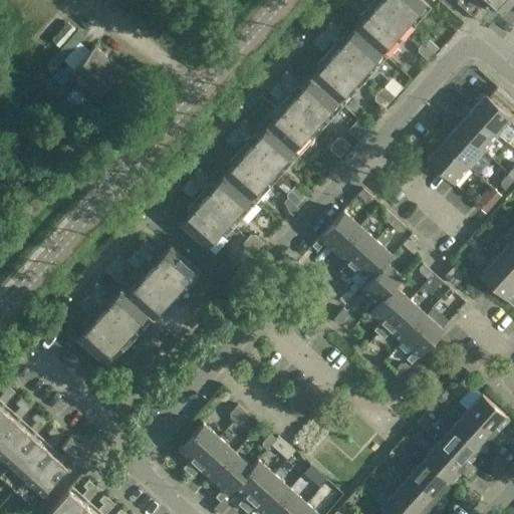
[(423,0),(377,0),(354,27),(387,55),(431,6),(423,0)]
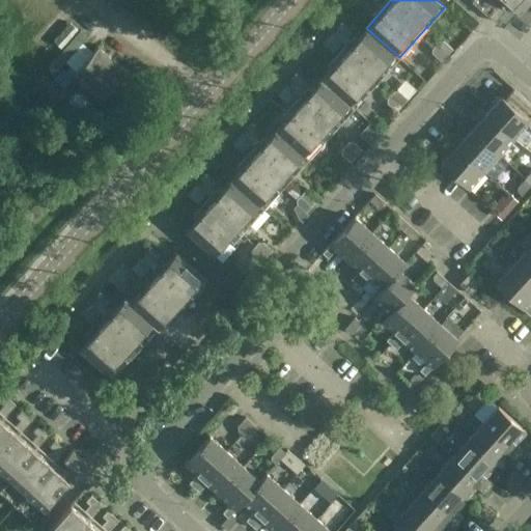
[(483,10),(492,0),(481,0),(477,5),(483,10)]
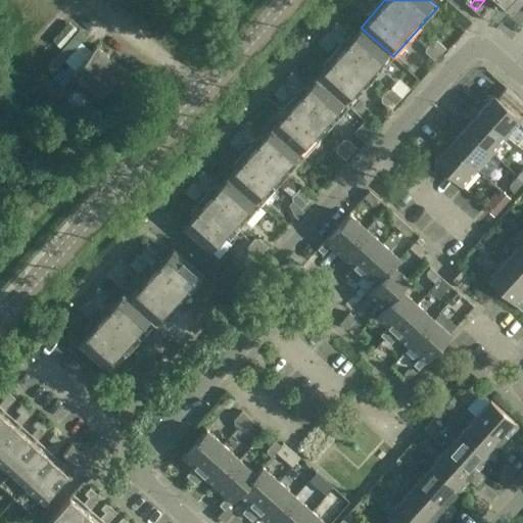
[(482,15),(491,5),(485,0),(484,0),(476,10),(480,14),(482,15)]
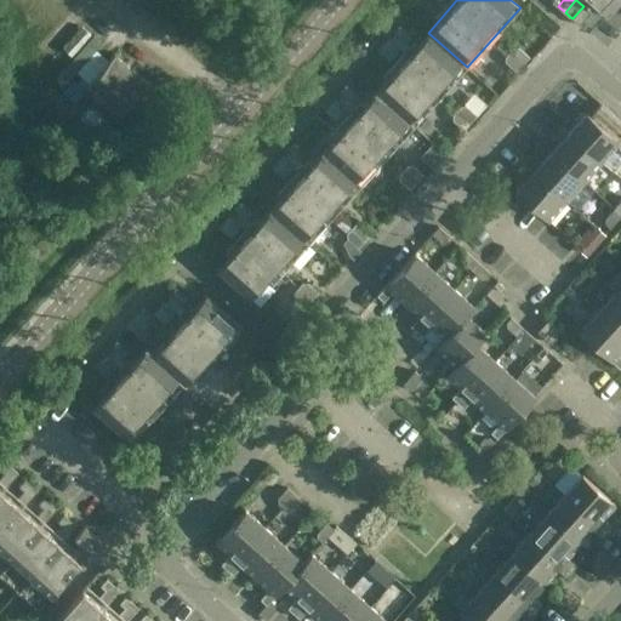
[(619,0),(591,0),(607,13),(619,0)]
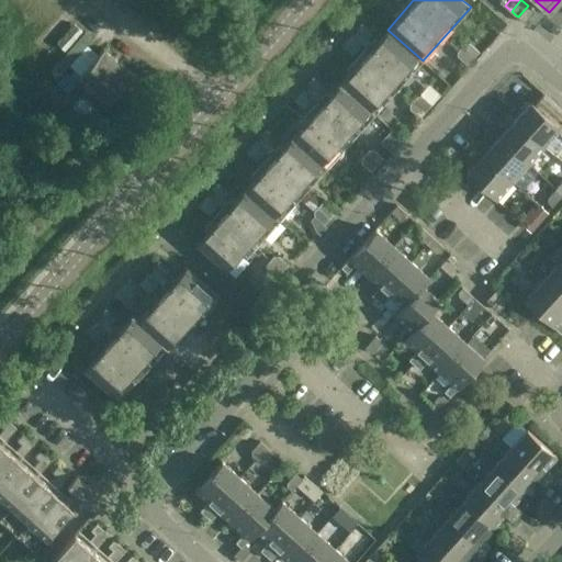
[(524,23),(535,11),(528,6),(518,17),(524,23)]
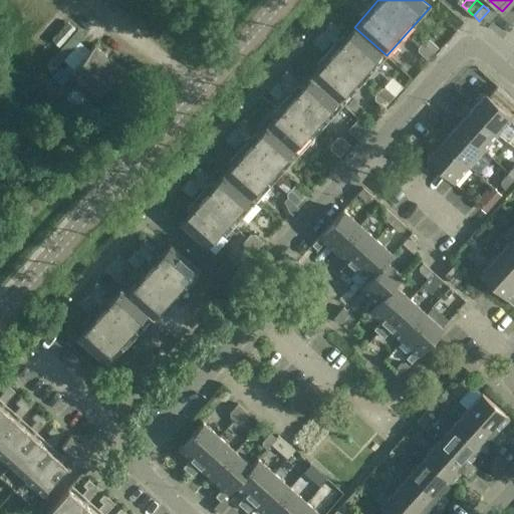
[(330,20),(324,26),(335,36),(341,29),(330,20)]
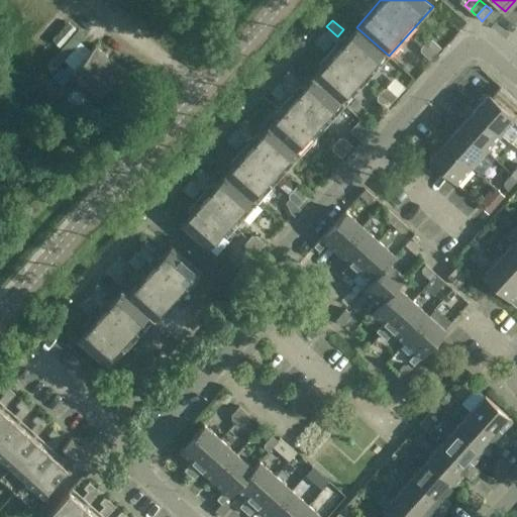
[(344,105),(389,56),(356,27),(312,76),(344,105)]
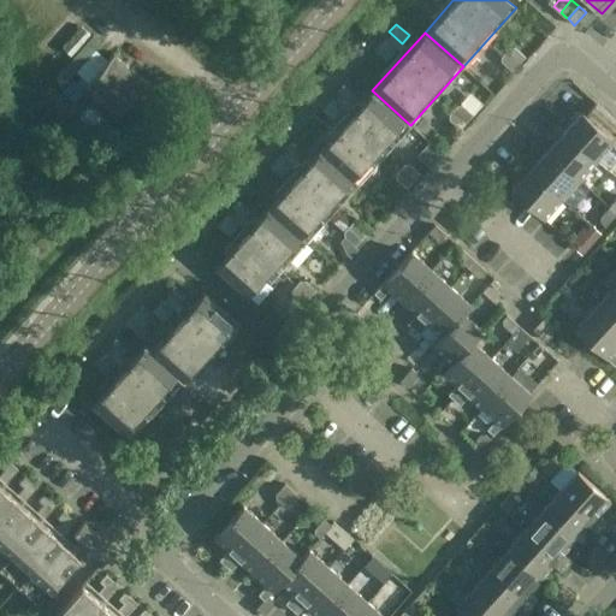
[(386,35),(379,42),(392,54),(398,46),(386,35)]
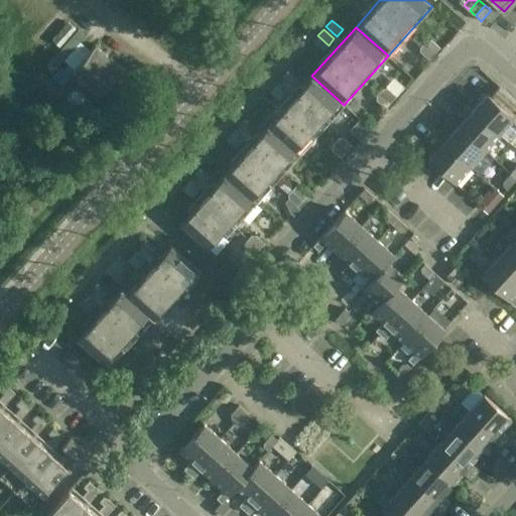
[(323,51),(329,45),(317,35),(312,41),(323,51)]
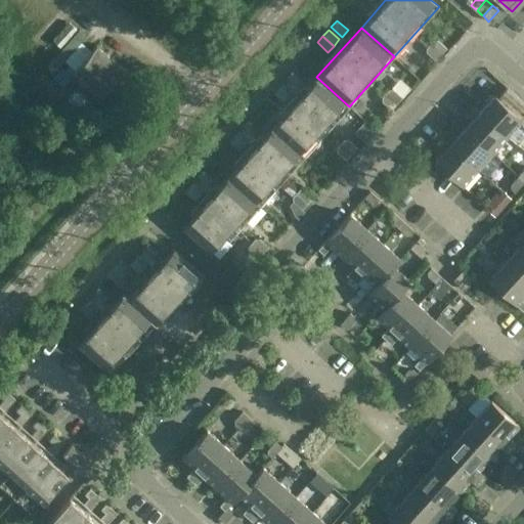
[(435,60),(446,48),(437,39),(433,40),(426,48),(426,52),(435,60)]
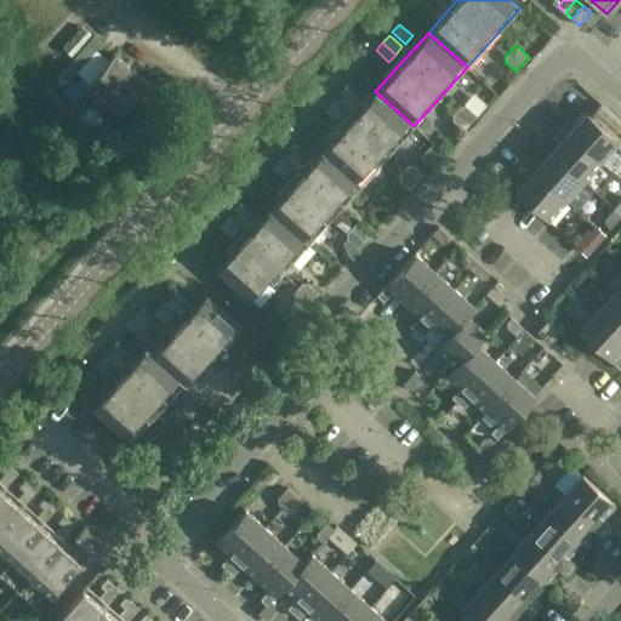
[(74,101),(84,90),(114,117),(146,83),(114,55),(87,84),(83,79),(78,85),(73,81),(64,91),(74,101)]
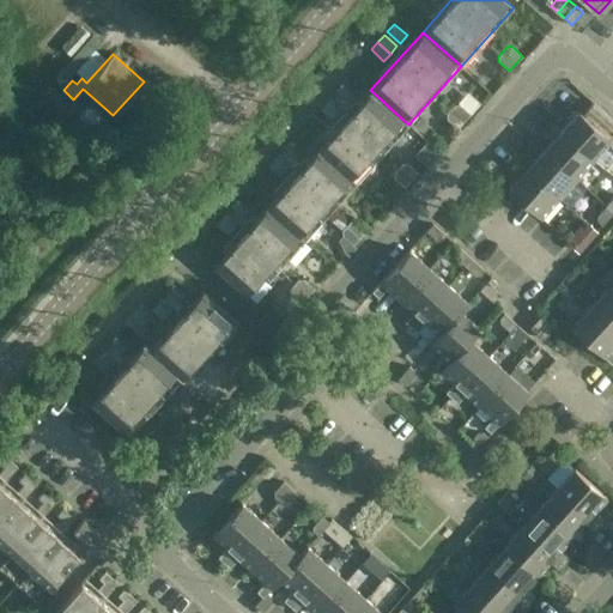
[(347,101),(353,93),(341,83),(334,90),(347,101)]
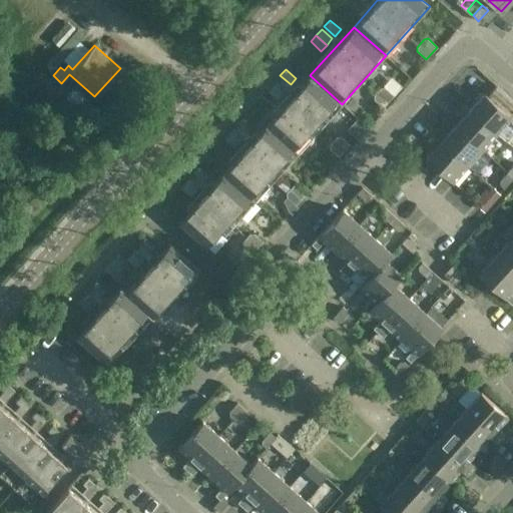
[(299,152),(342,104),(310,75),(267,124),(299,152)]
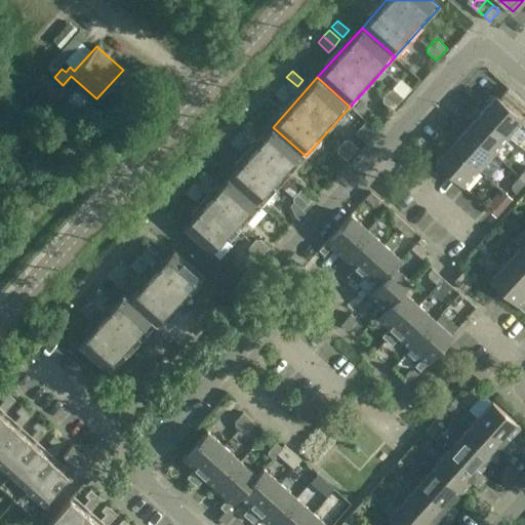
[(294,90),(284,80),(278,86),(288,96),(293,91),(294,90)]
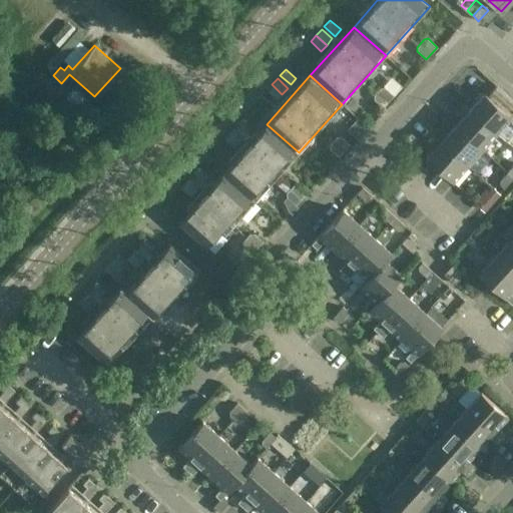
[(277,100),(282,94),(272,84),(267,90),(277,100)]
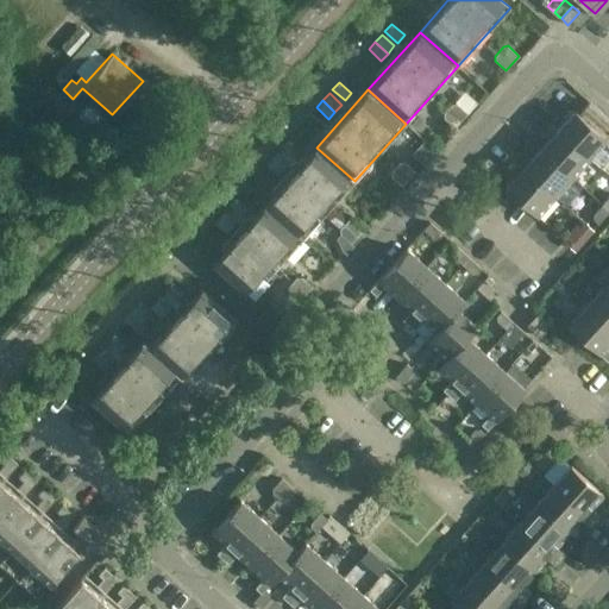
[(454,127),(468,113),(457,104),(452,104),(443,113),(444,118),(454,127)]
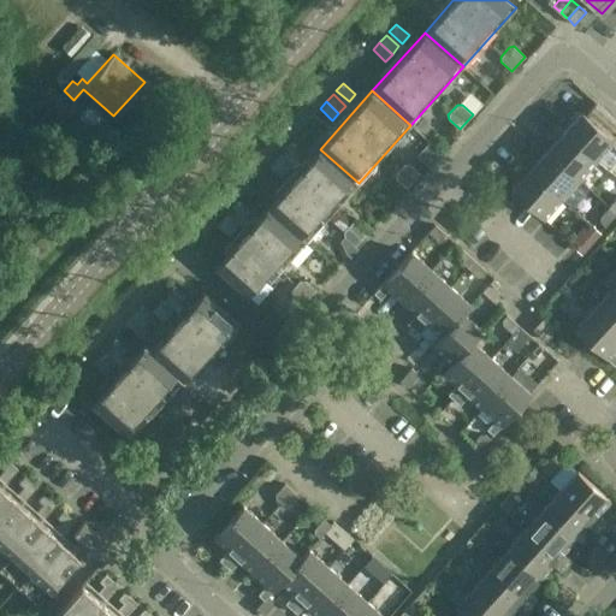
[(581,112),(563,131),(596,160),(614,141),(581,112)]
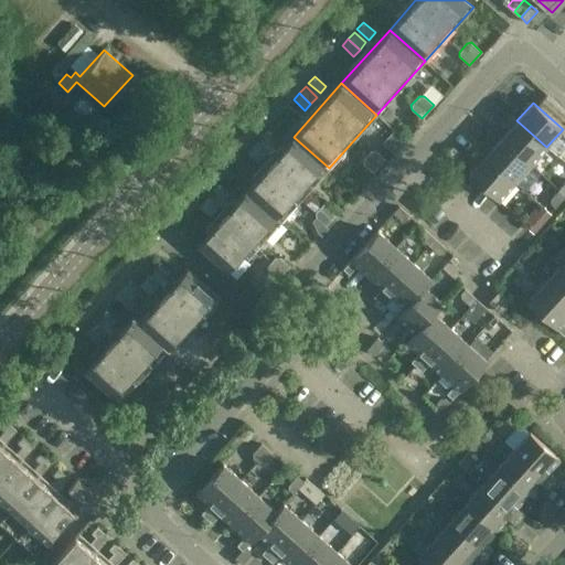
[(546,147),(516,120),(501,138),(530,164),(546,147)]
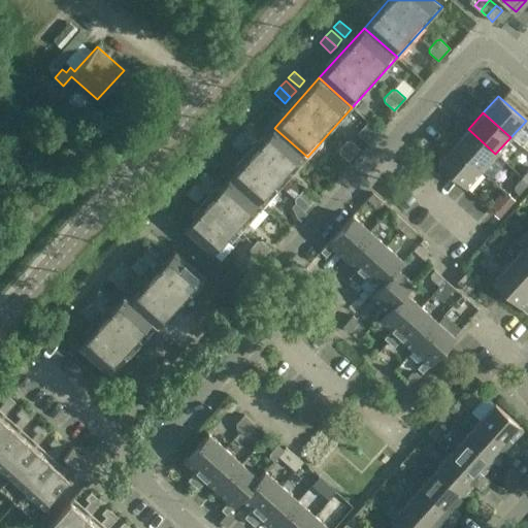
[(250,121),(243,128),(254,137),(260,131),(250,121)]
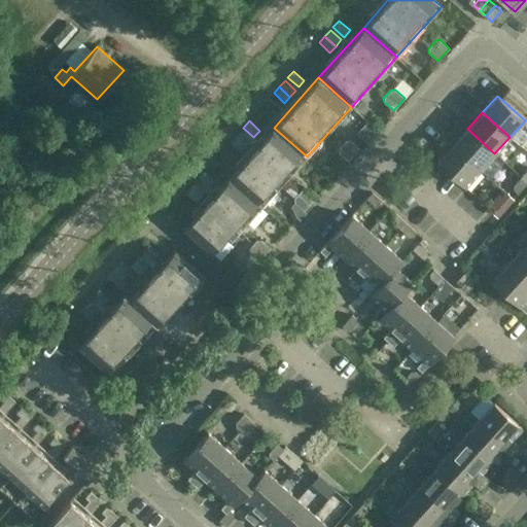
[(261,207),(307,156),(274,128),(229,177),(261,207)]
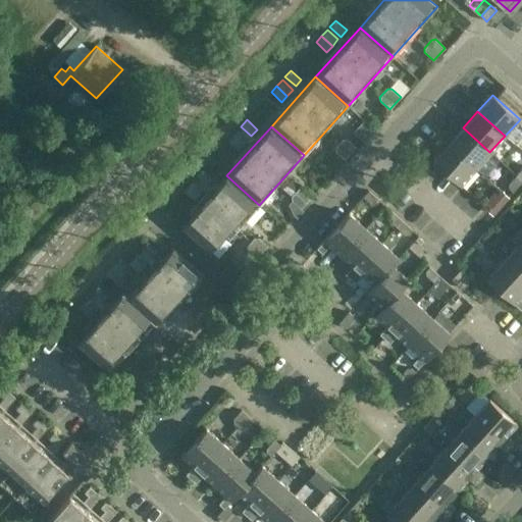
[(489,152),(463,127),(449,144),(475,168),(489,152)]
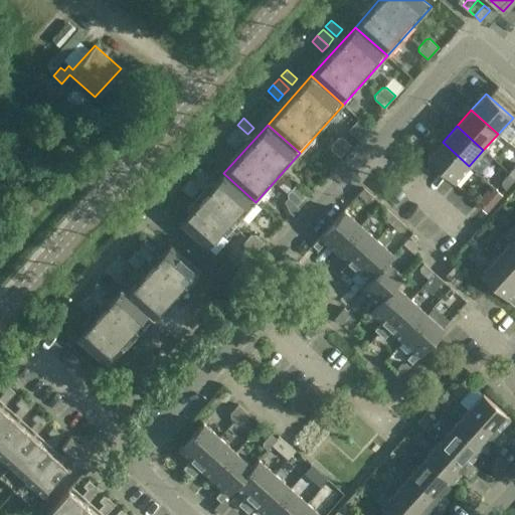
[(234,128),(229,133),(239,143),(245,137),(234,128)]
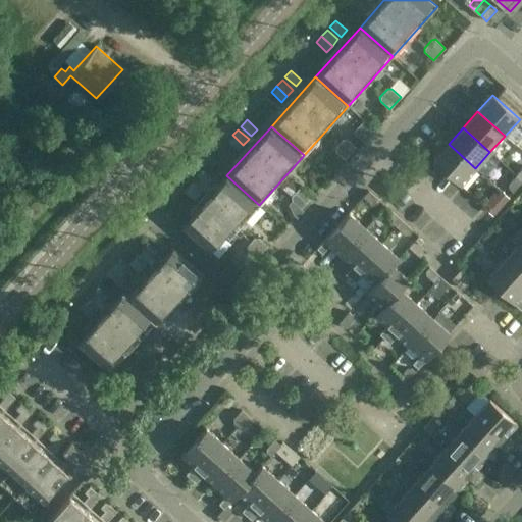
[(238,151),(243,145),(232,135),(227,141),(238,151)]
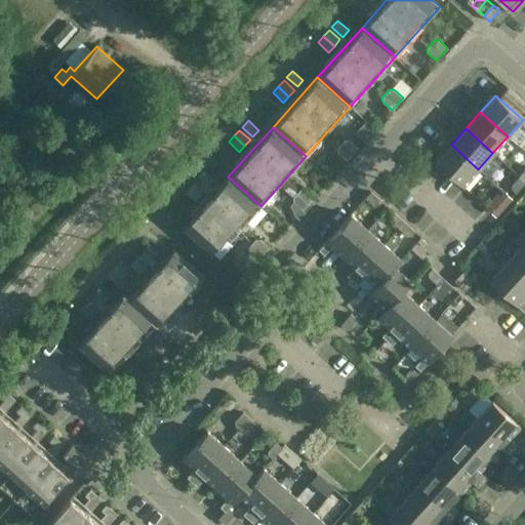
[(414,143),(426,153),(430,149),(429,144),(419,135),(414,143)]
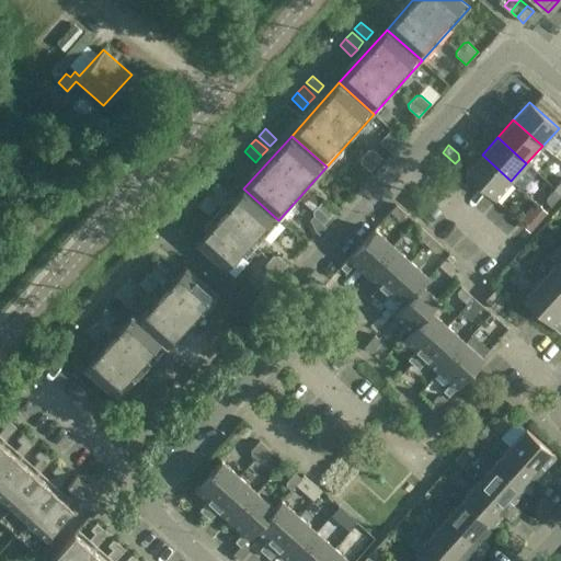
[(361,158),(361,162),(370,172),(382,158),(373,149),(368,149),(361,158)]
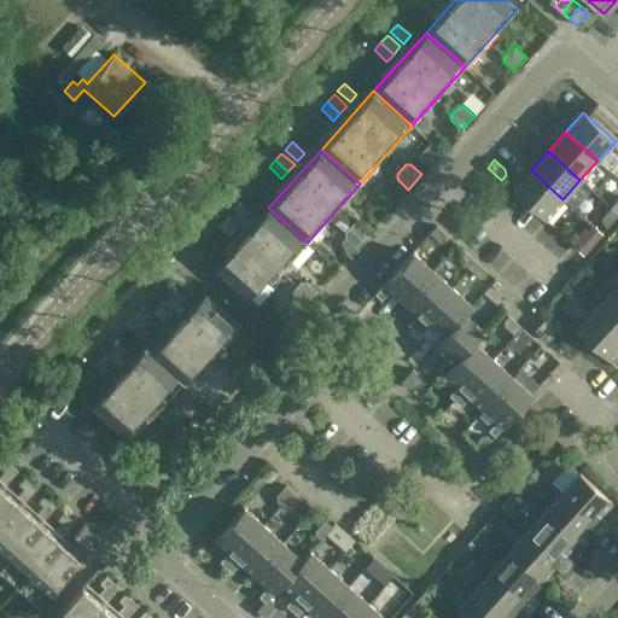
[(563,199),(531,170),(513,191),(544,220),(563,199)]
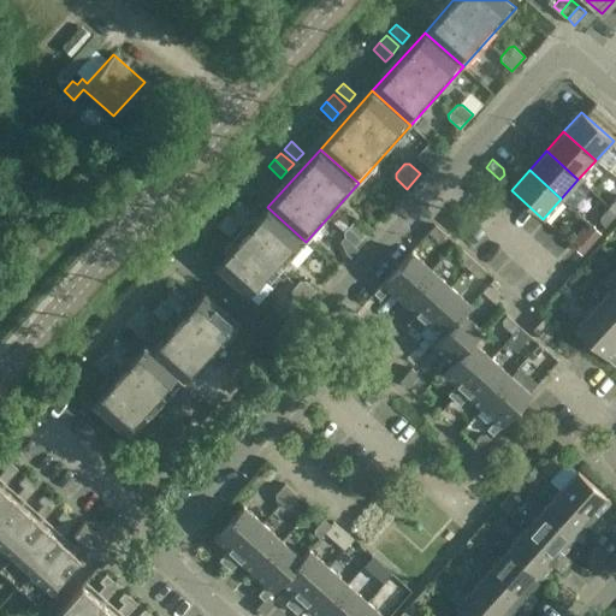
[(240,199),(232,206),(244,218),(252,211),(240,199)]
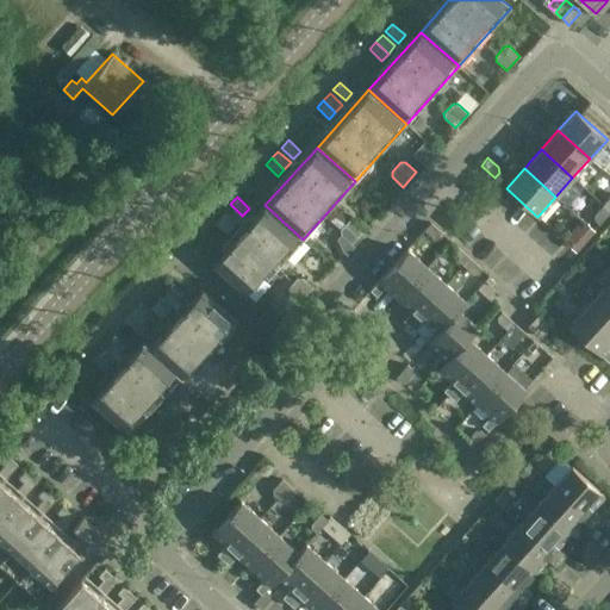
[(250,298),(303,240),(265,205),(212,263),(250,298)]
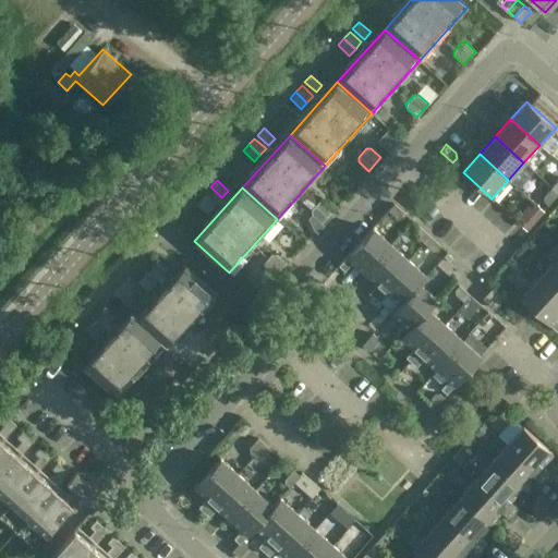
[(207,191),(202,197),(213,207),(218,202),(207,191)]
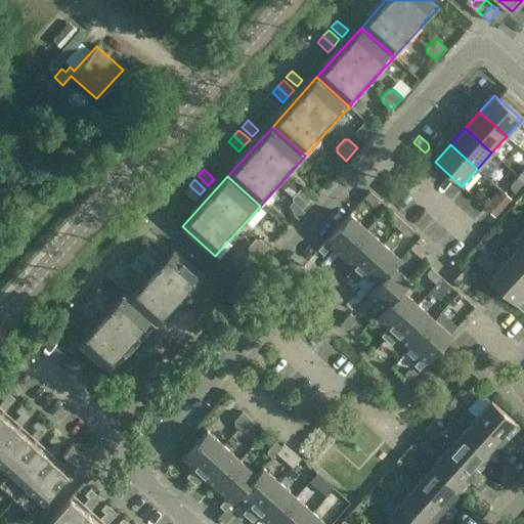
[(194,201),(200,194),(189,185),(183,191),(194,201)]
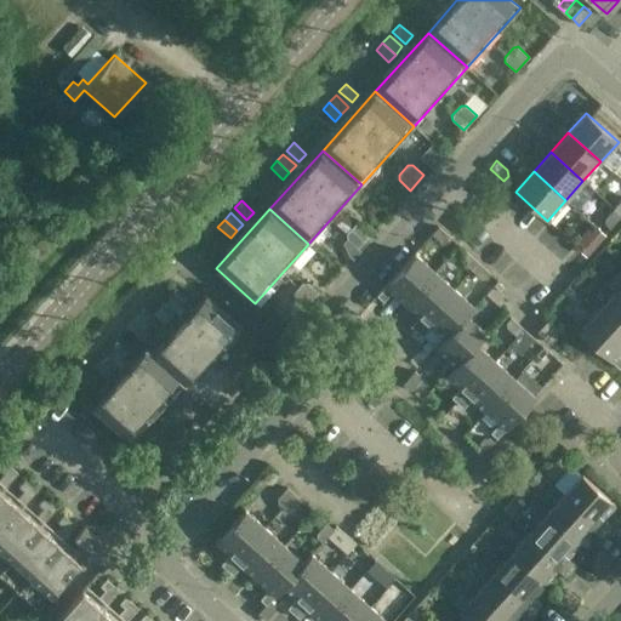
[(357,249),(371,233),(360,223),(354,224),(346,233),(347,239),(357,249)]
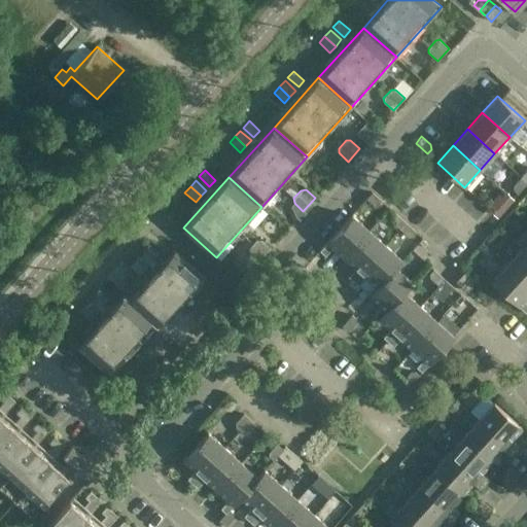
[(379,207),(383,202),(372,191),(365,199),(375,207),(379,207)]
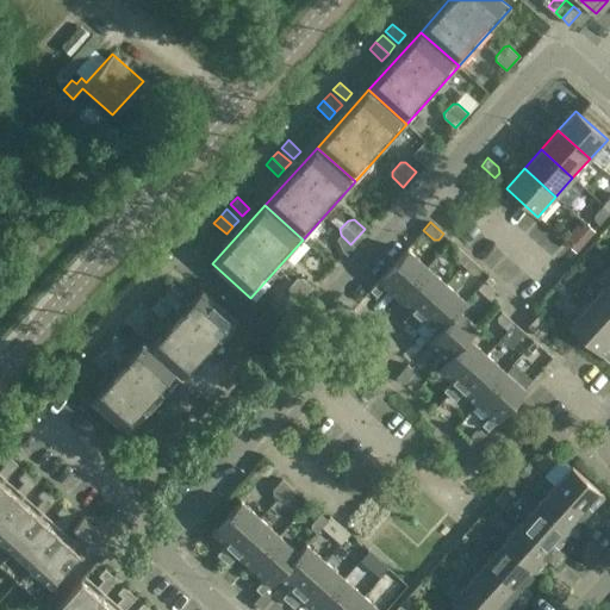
[(470,257),(456,246),(452,250),(452,256),(462,265),(470,257)]
